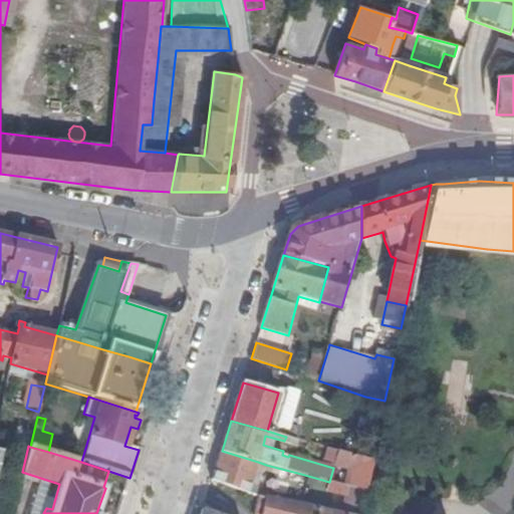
[(222,451),(212,481),(249,494),(258,462),(222,451)]
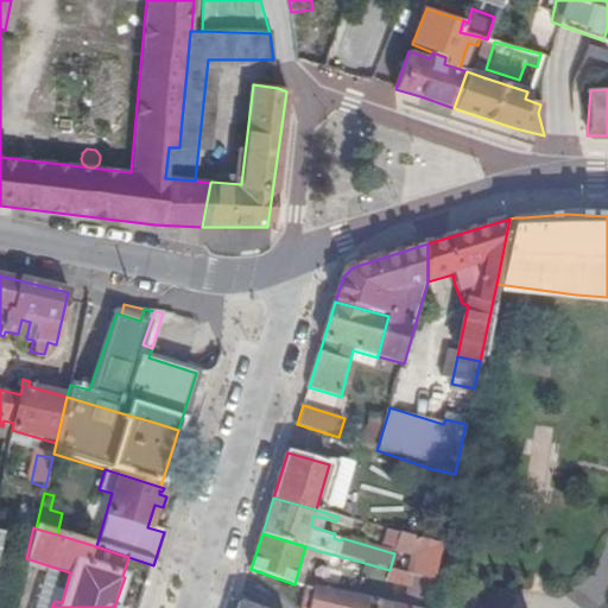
[(439,545),(398,533),(394,549),(416,555),(412,570),(399,567),(397,572),(404,575),(431,582),(439,545)]
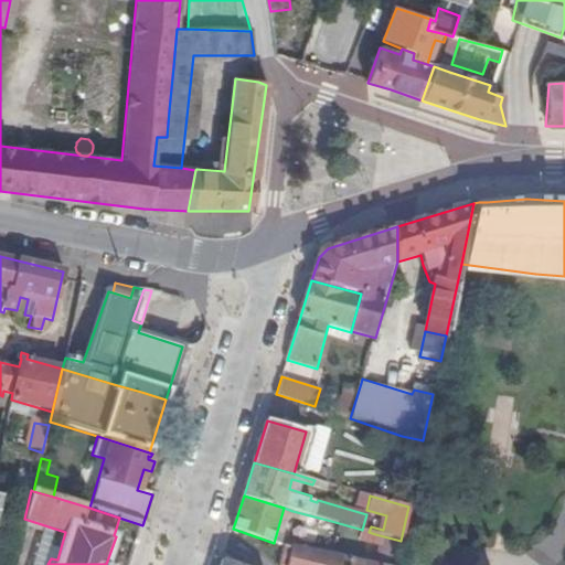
[(284,508),(274,543),(280,546),(292,511),(284,508)]
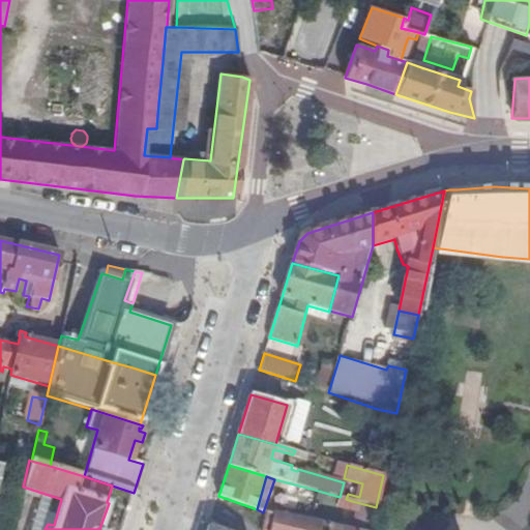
[(371,529),(376,507),(352,501),(351,508),(356,510),(351,529),(371,529)]
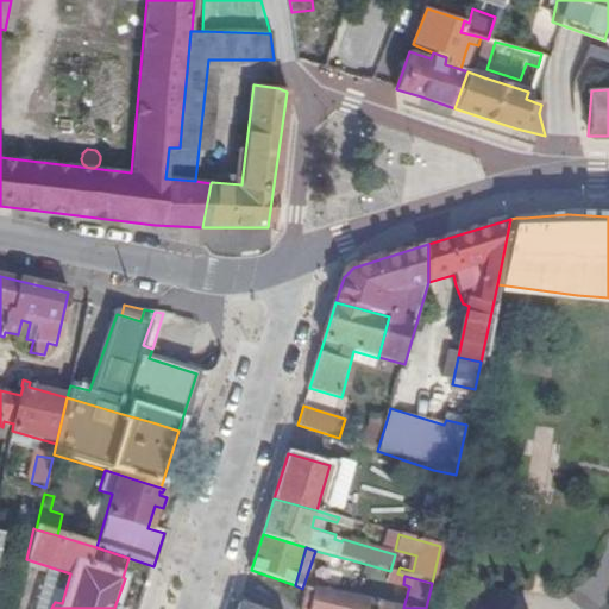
[(341,608),(345,598),(307,589),(301,608),(341,608)]
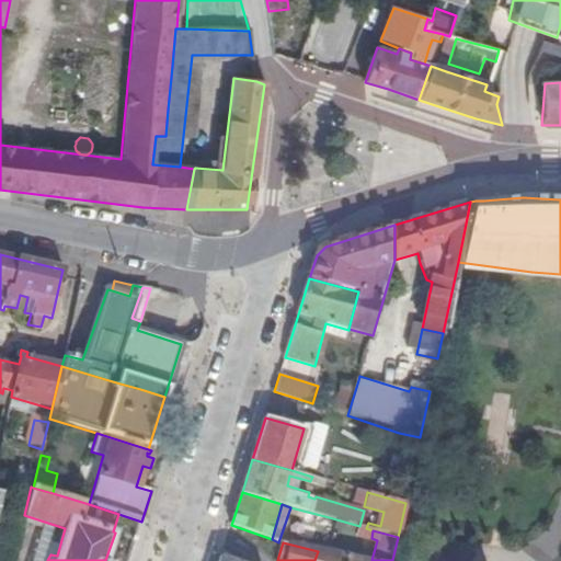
[(318,551),(315,560),(346,560),(347,558),(318,551)]
